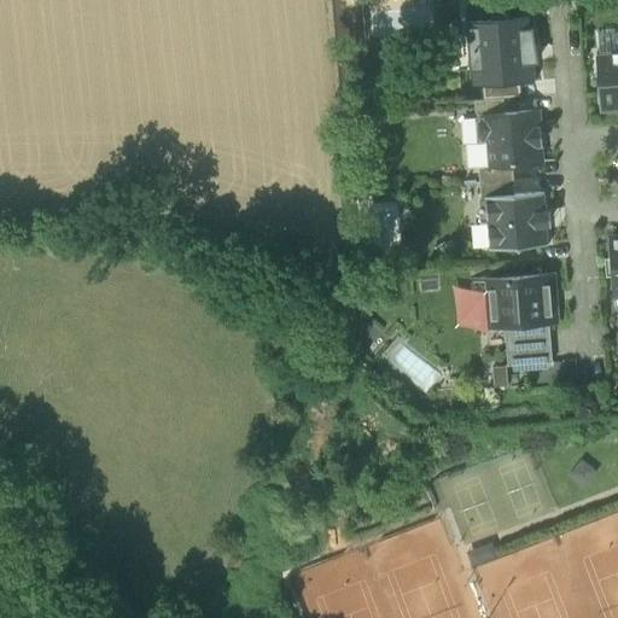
[(433,0),(377,0),(378,28),(435,25),(433,0)]
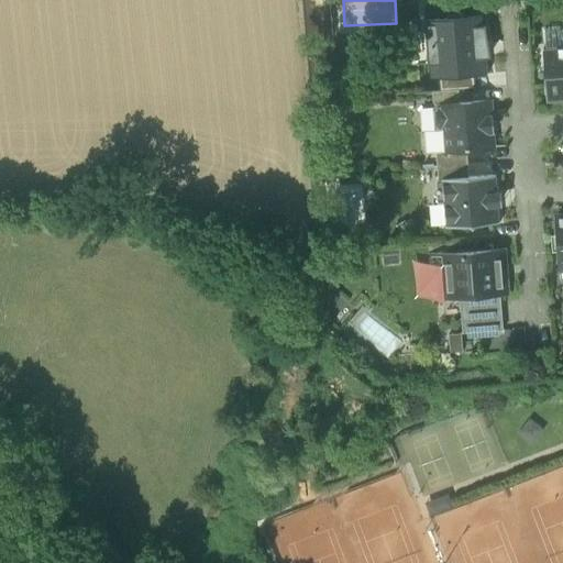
[(427,19),(474,15),(474,2),(424,6),(427,19)]
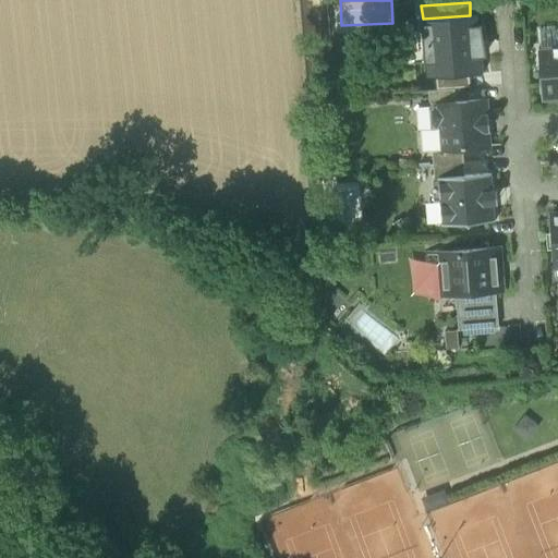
[(480,14),(470,15),(423,19),(425,64),(426,64),(427,77),(436,76),(447,76),(471,74),(484,73),(482,55),(486,55),(484,44),(485,44),(485,41),(481,41),(480,25),(480,14)]
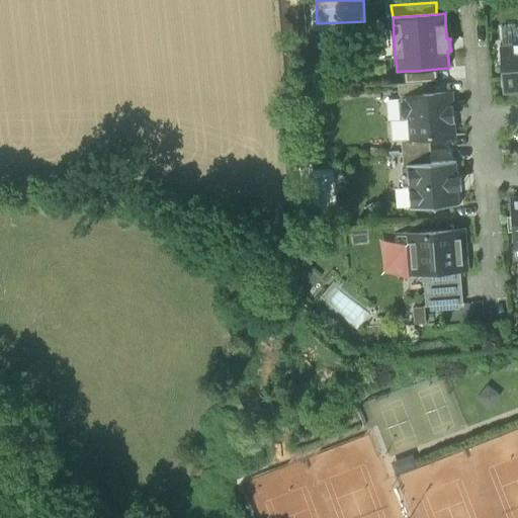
[(517,92),(517,44),(500,46),(504,94),(517,92)]
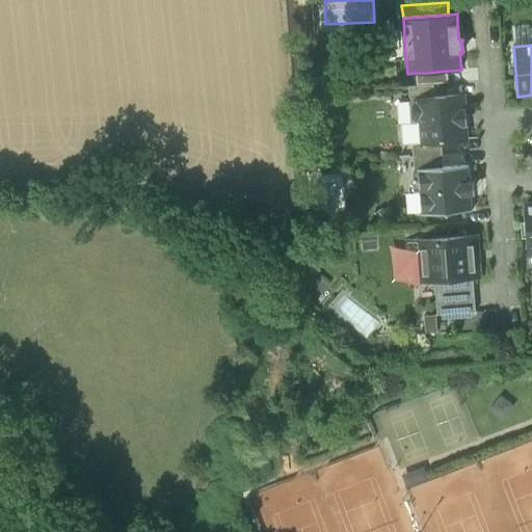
[(449,71),(426,73),(427,85),(434,84),(449,83),(449,71)]
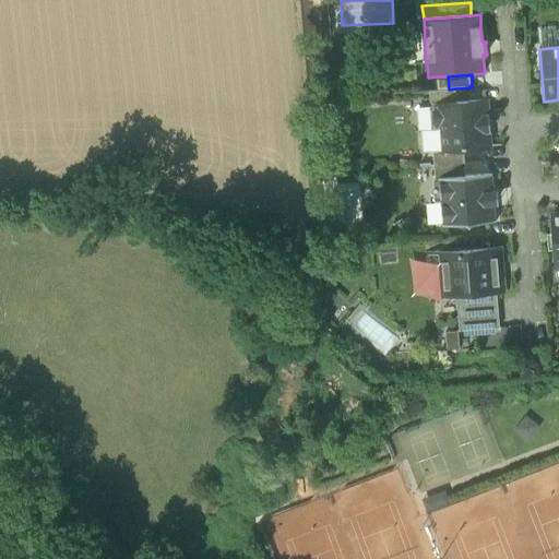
[(438,91),(449,90),(448,76),(437,76),(438,91)]
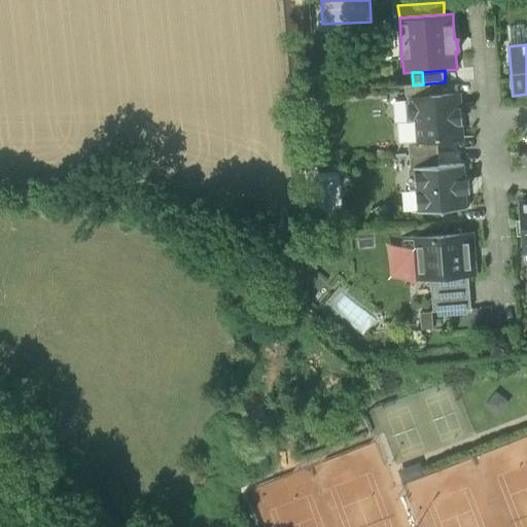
[(407,96),(411,100),(422,99),(421,97),(431,96),(430,83),(423,84),(413,85),(406,85),(407,96)]
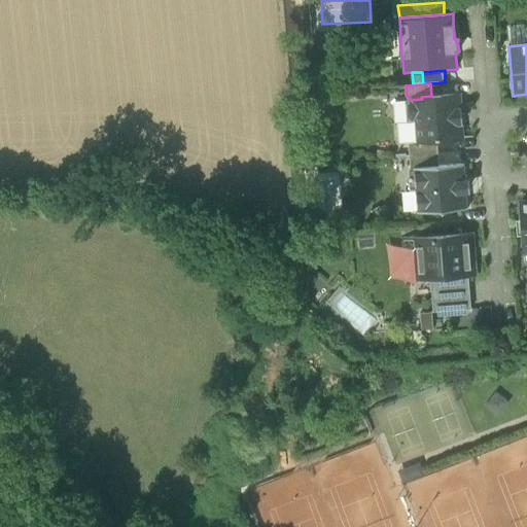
[(398,123),(399,143),(409,142),(418,141),(418,142),(437,141),(462,139),(461,126),(462,126),(461,107),(460,107),(459,94),(431,96),(421,97),(422,99),(411,100),(408,104),(409,117),(412,121),(398,123)]
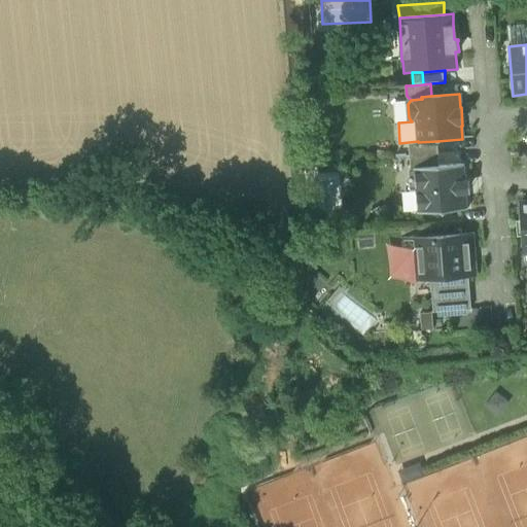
[(408,104),(411,100),(397,101),(393,104),(395,119),(398,123),(412,121),(409,117),(408,104)]
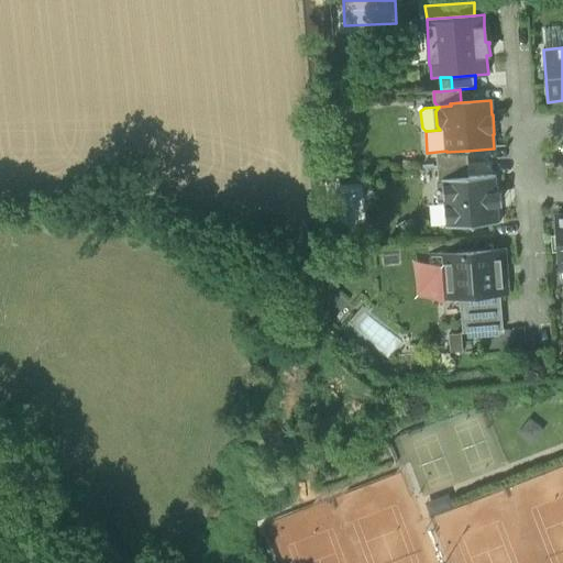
[(437,152),(438,166),(468,164),(467,151),(446,152),(446,151),(437,152)]
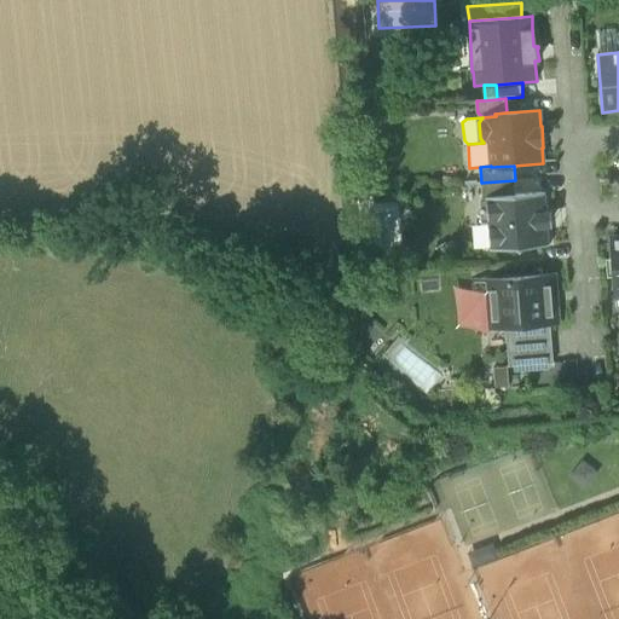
[(481,183),(482,200),(487,198),(486,198),(486,197),(516,195),(515,180),(481,183)]
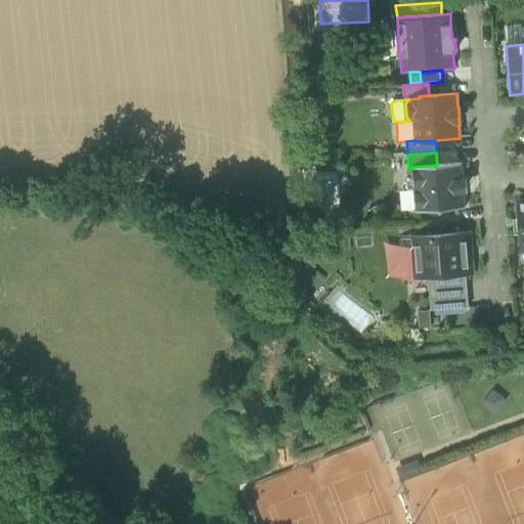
[(437,210),(441,213),(444,209),(466,208),(462,163),(437,165),(411,167),(411,168),(412,168),(416,168),(417,188),(413,188),(416,210),(416,212),(437,210)]
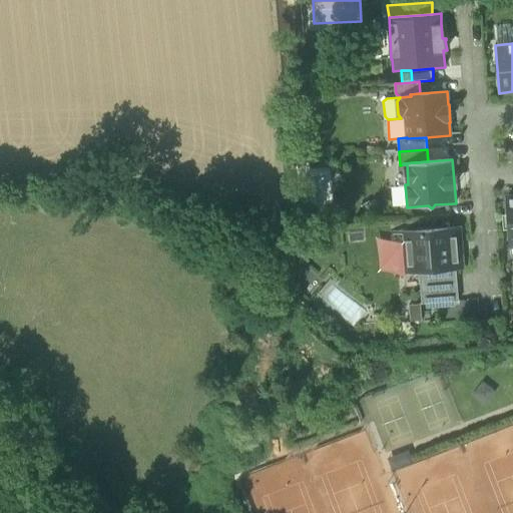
[(312,201),(332,201),(332,167),(313,167),(312,201)]
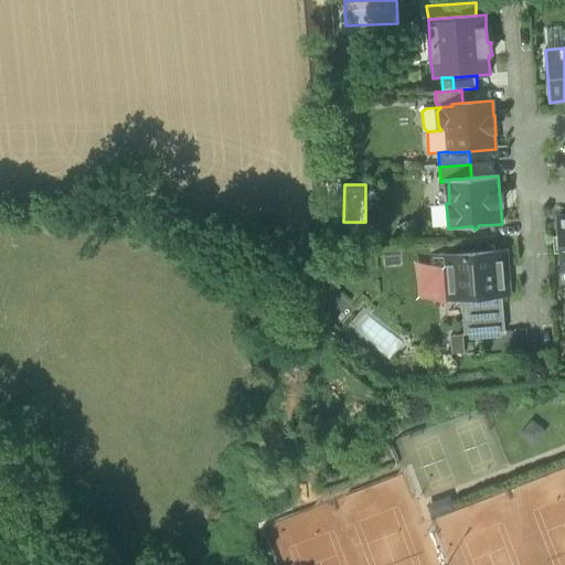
[(503,251),(446,255),(449,299),(462,298),(502,295),(507,294),(503,251)]
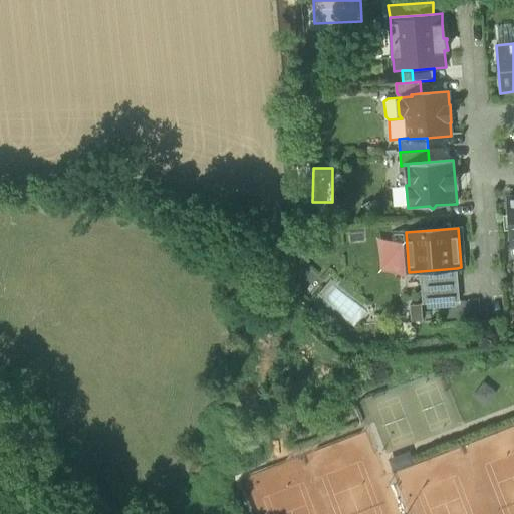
[(398,273),(409,272),(406,232),(394,233),(398,273)]
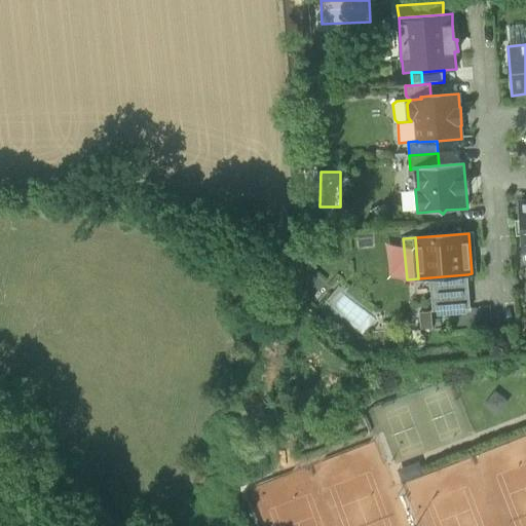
[(433,310),(438,310),(436,282),(468,279),(467,274),(430,277),(433,310)]
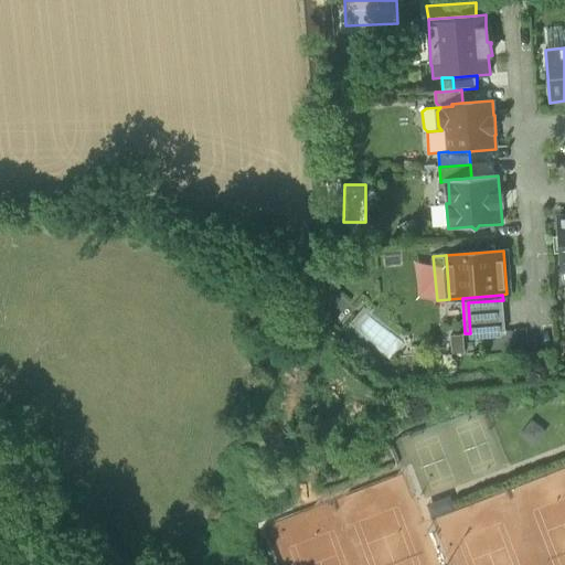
[(468,302),(470,333),(505,330),(503,300),(468,302)]
